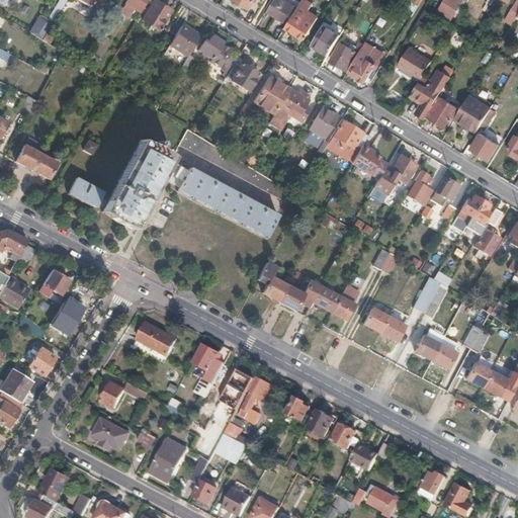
[(76,0),(96,12),(102,0),(76,0)]
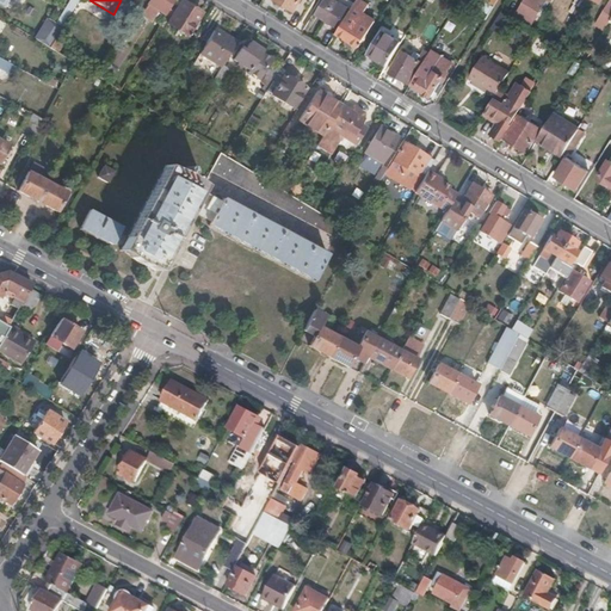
[(170,11),(174,0),(149,0),(141,16),(150,22),(158,11),(166,16),(170,11)]
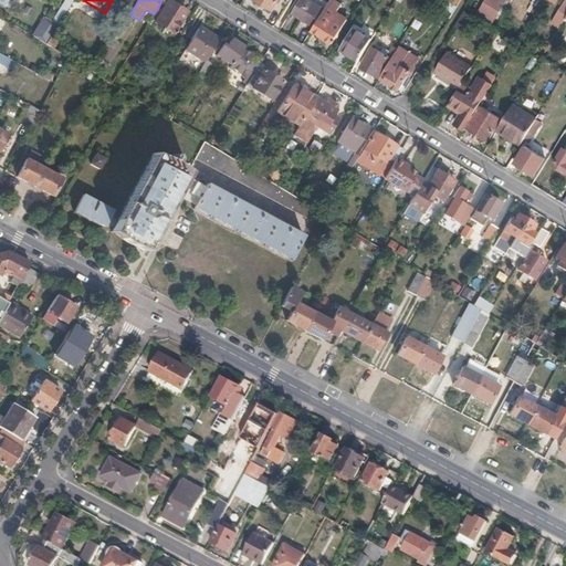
[(253,0),(272,11),(279,0),(253,0)]
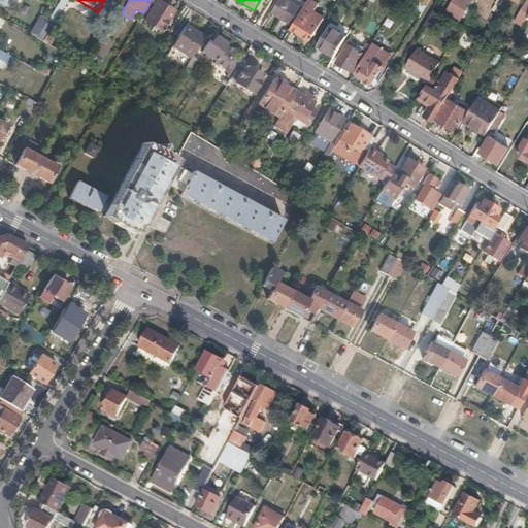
[(281,0),(273,13),(293,26),(303,9),(288,0),(281,0)]
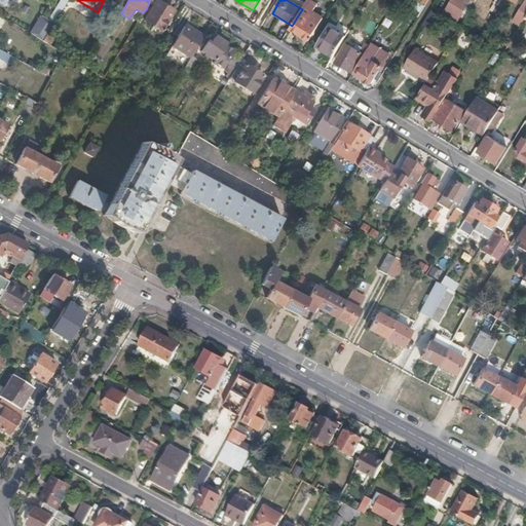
[(292,26),(290,30),(309,41),(323,19),(312,12),(317,4),(310,0),(307,0),(305,3),(302,9),(292,26)]
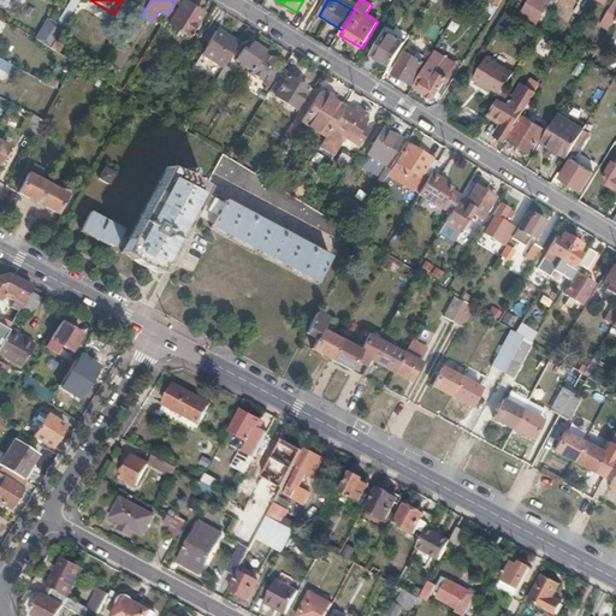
[(529,0),(521,16),(537,24),(551,0),(555,3),(556,0),(529,0)]
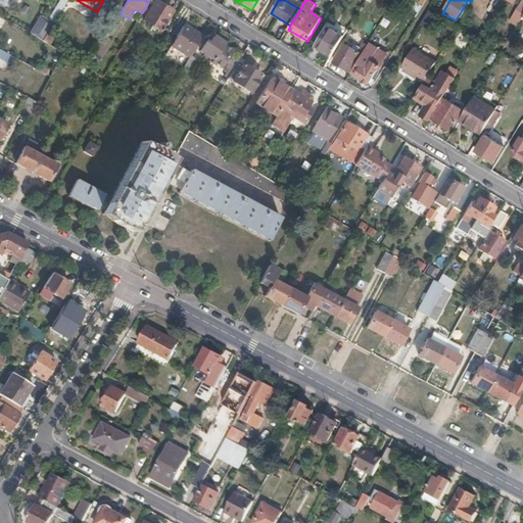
[(518,27),(522,17),(522,0),(510,20),(518,27)]
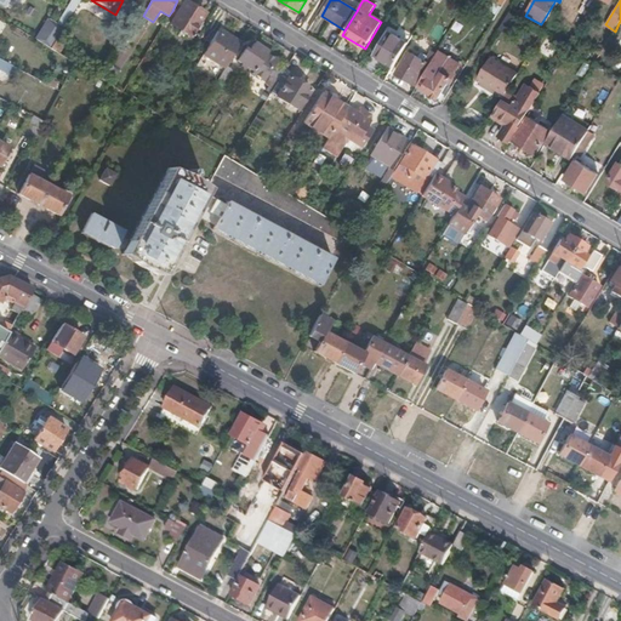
[(169,16),(167,18),(171,21),(170,26),(189,38),(204,15),(183,3),(176,13),(172,11),(169,16)]
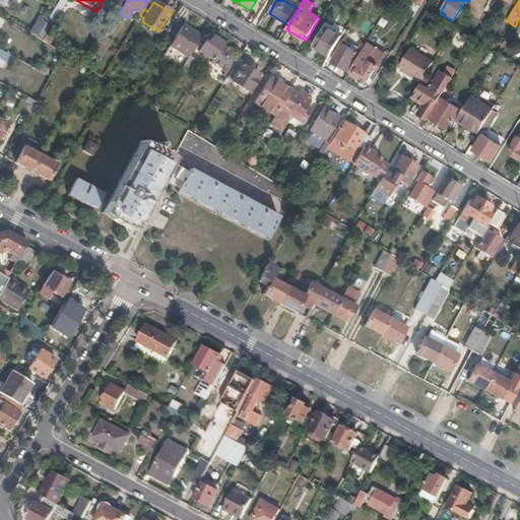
[(419,5),(413,2),(408,11),(414,14),(419,5)]
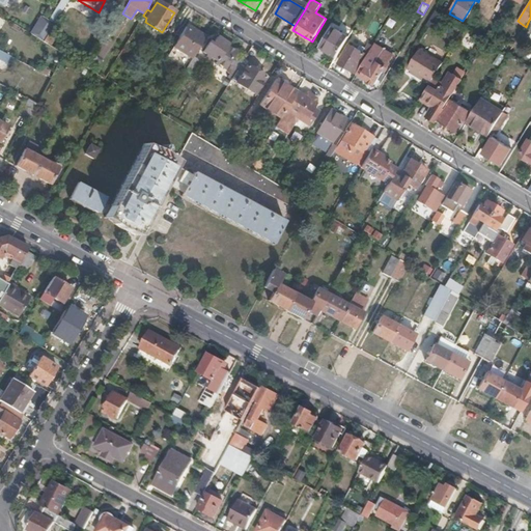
[(437,30),(445,17),(436,11),(427,25),(437,30)]
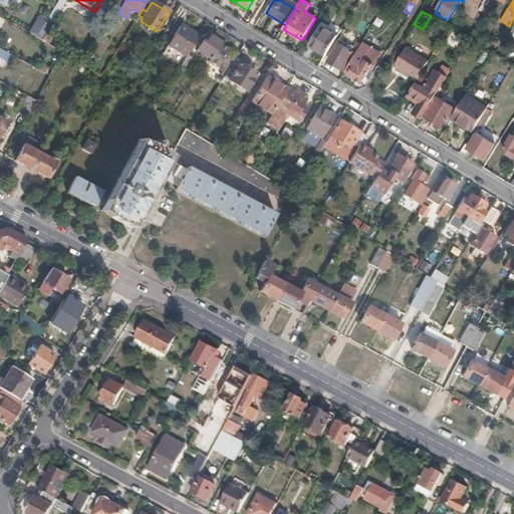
[(28,33),(41,40),(53,19),(42,12),(28,33)]
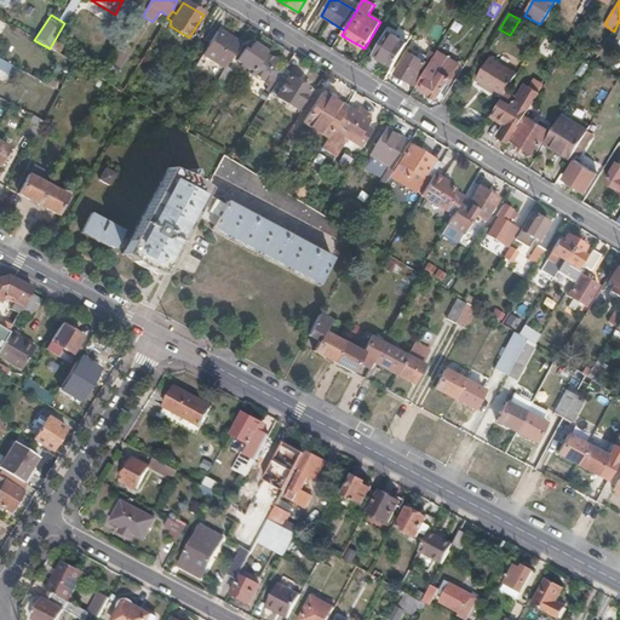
[(373,56),(391,68),(407,44),(388,32),(373,56)]
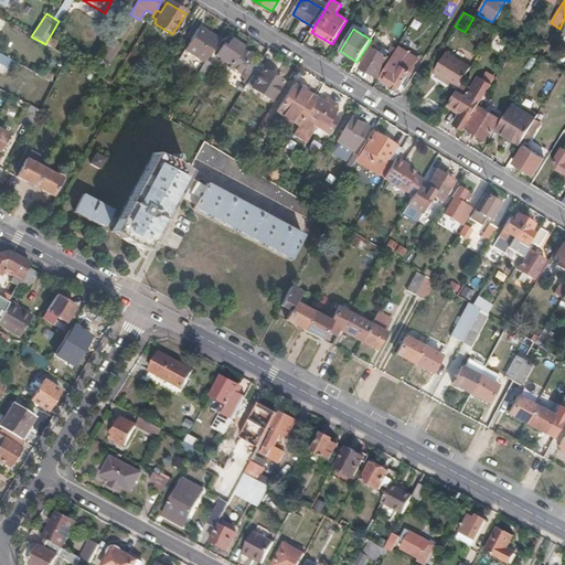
[(204,63),(205,61),(219,40),(209,33),(206,36),(196,30),(177,63),(196,75),(198,74),(204,63)]
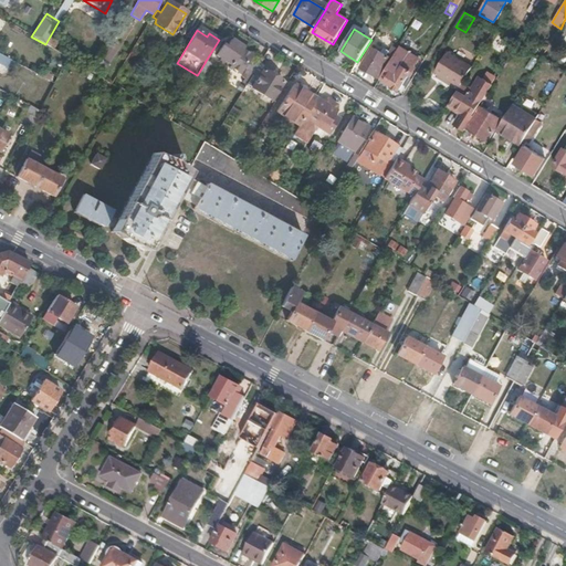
[(296,41),(303,45),(310,34),(303,30),(296,41)]
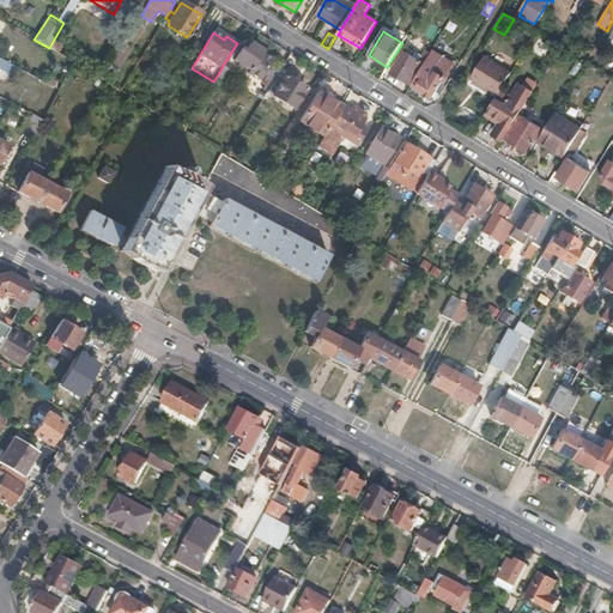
[(272,59),(261,53),(262,50),(250,43),(246,52),(242,49),(234,61),(238,64),(243,67),(249,71),(248,73),(259,79),(272,59)]
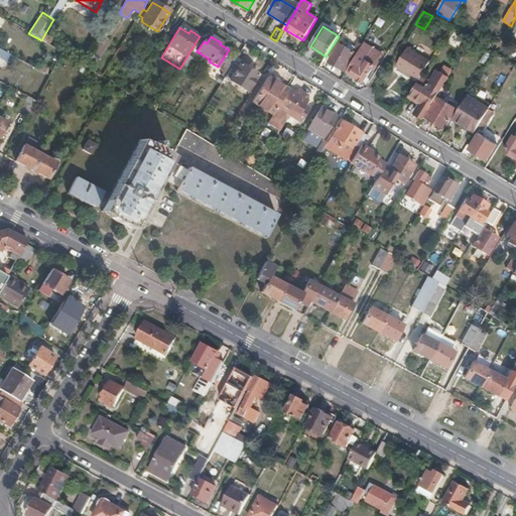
[(101,39),(94,51),(100,55),(107,43),(101,39)]
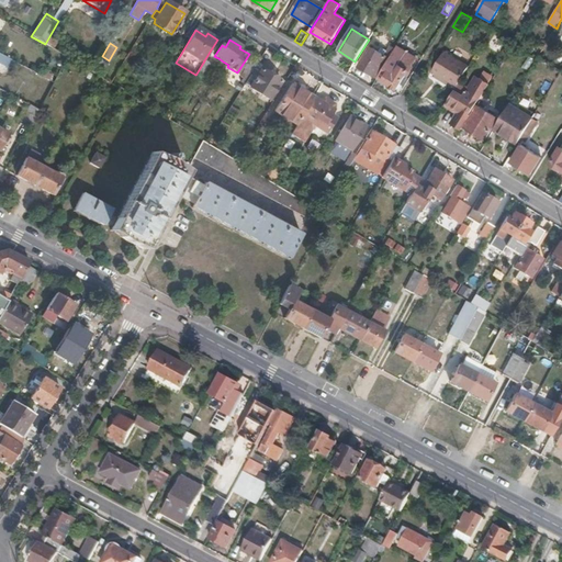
[(359,67),(378,78),(395,49),(384,44),(379,52),(371,47),(359,67)]
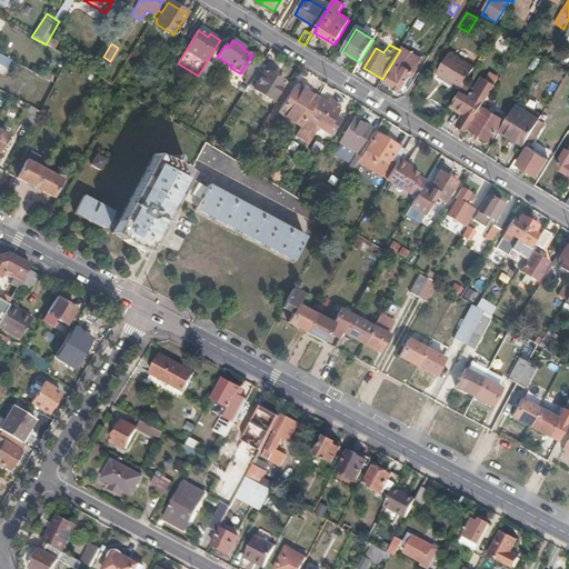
[(421,59),(401,47),(400,50),(382,79),(401,91),(421,59)]
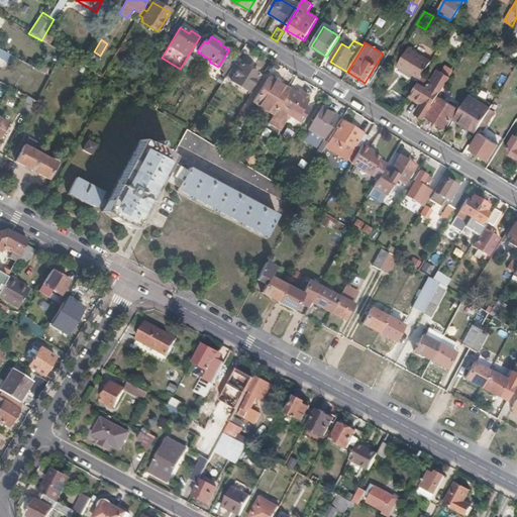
[(420,76),(429,62),(406,46),(395,65),(418,79),(420,76)]
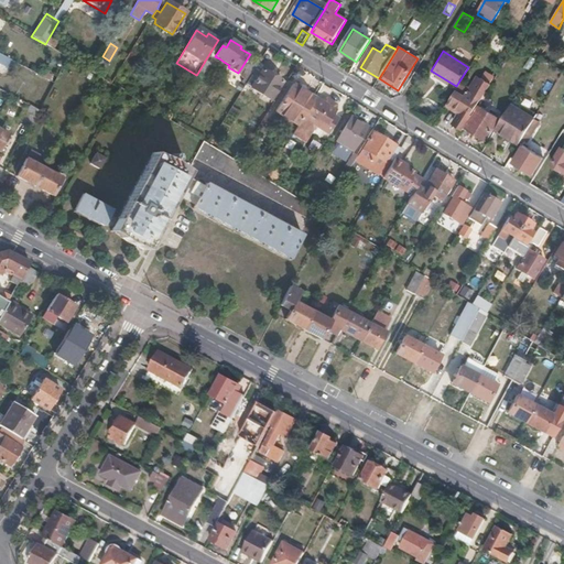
[(252,73),(256,68),(261,58),(253,54),(246,68),(252,73)]
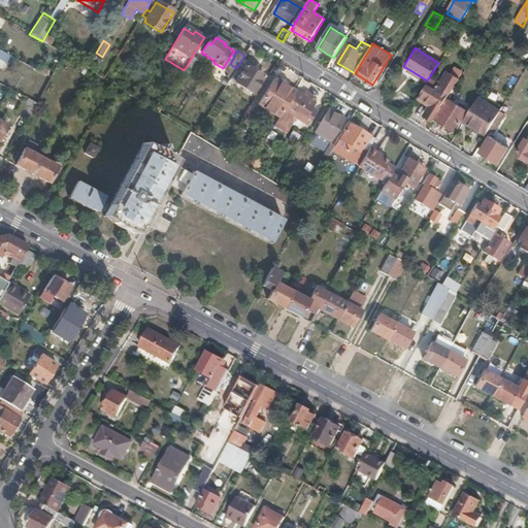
[(191,59),(185,69),(193,74),(197,68),(193,66),(196,60),(192,57),(191,59)]
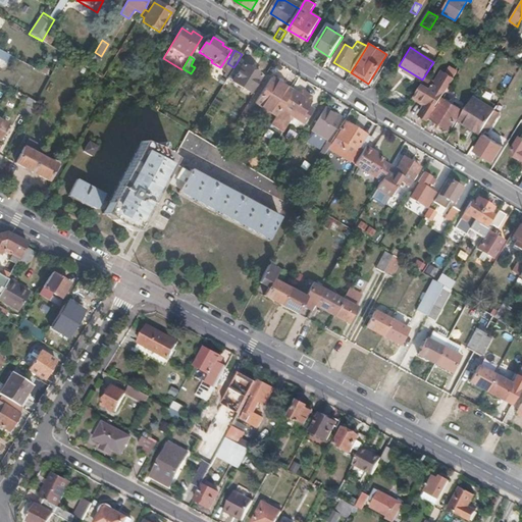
[(233,67),(227,63),(222,70),(229,74),(233,67)]
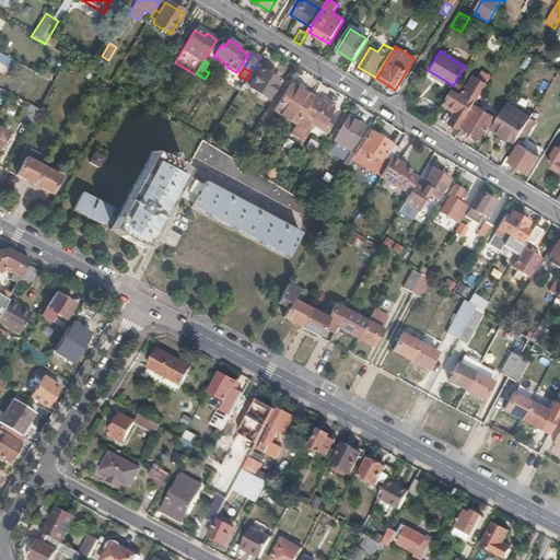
[(246,80),(243,84),(268,100),(280,81),(259,69),(258,70),(254,68),(251,72),(246,80)]
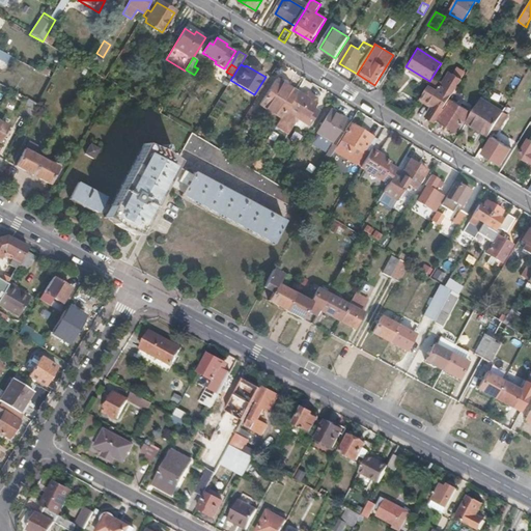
[(456,70),(453,75),(460,79),(464,74),(456,70)]
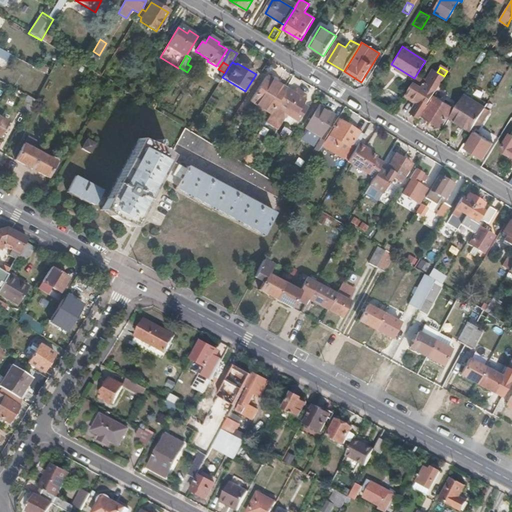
[(414,79),(405,94),(419,102),(413,112),(420,117),(427,107),(426,107),(435,92),(436,92),(445,77),(444,76),(437,72),(436,71),(428,83),(426,86),(422,83),(422,84),(414,79)]
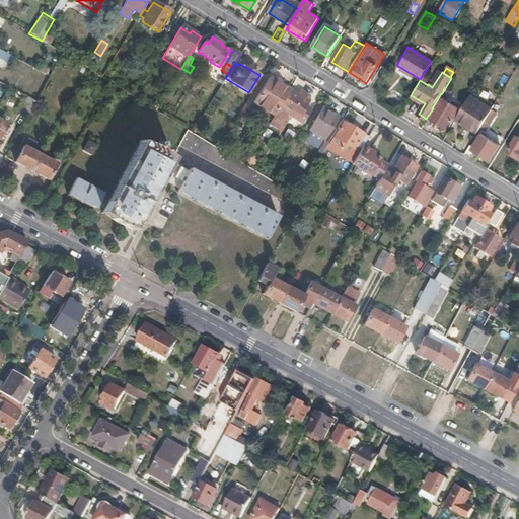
[(420,79),(420,80),(428,85),(428,84),(432,87),(434,84),(422,76),(420,79)]
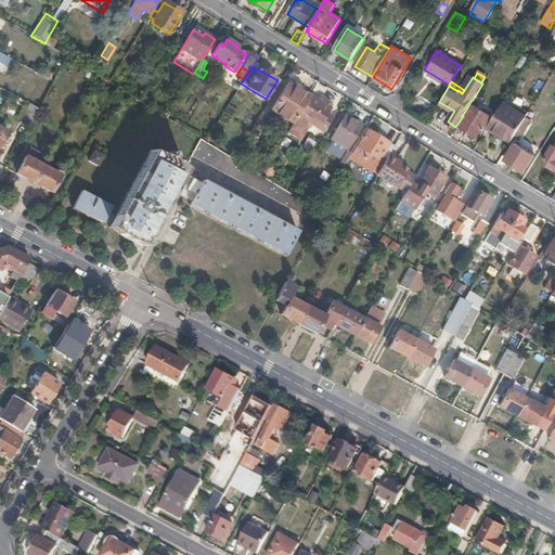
[(272,110),(294,123),(308,99),(295,91),(296,90),(297,89),(287,84),(272,110)]
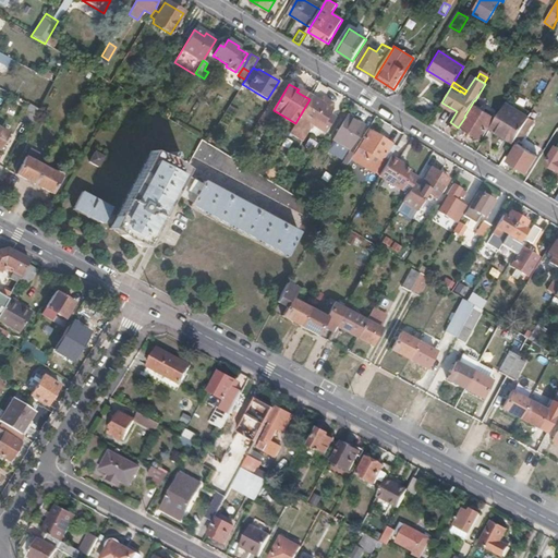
[(310,99),(311,98),(298,91),(296,92),(310,99)]
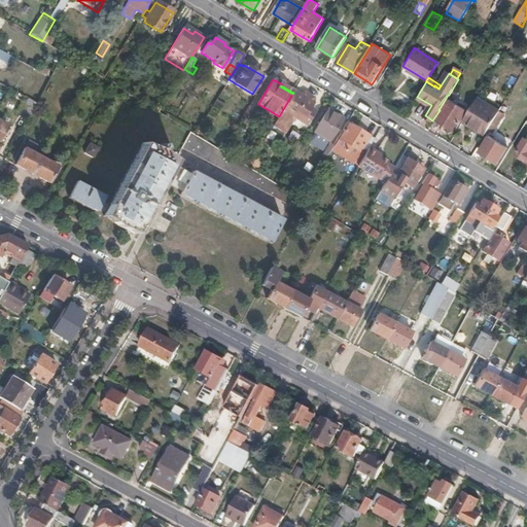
[(279,116),(277,119),(273,126),(285,135),(295,117),(307,124),(315,111),(311,108),(314,103),(314,98),(304,92),(300,95),(293,91),(293,93),(292,94),(279,116)]
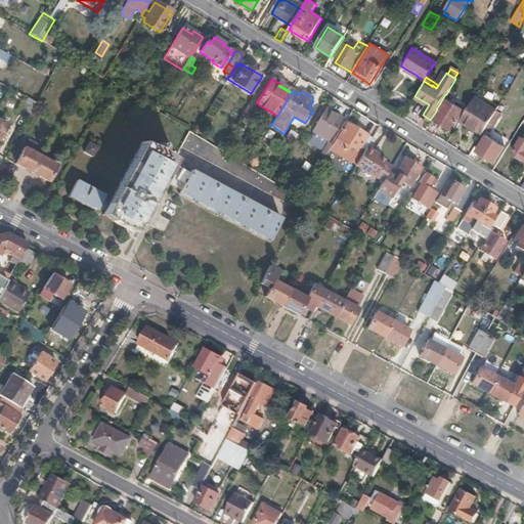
[(496,112),(496,111),(475,96),(460,121),(482,134),(496,112)]
